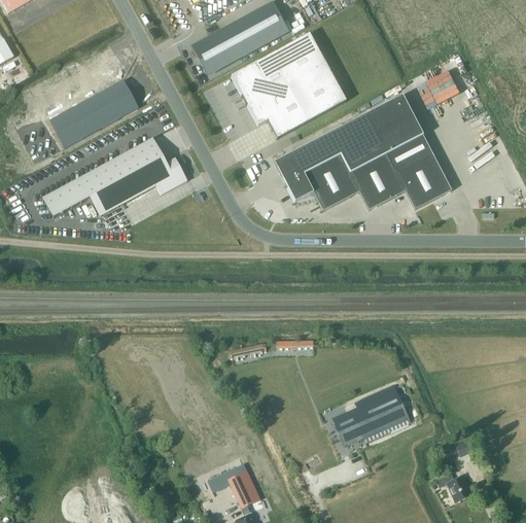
[(2,0),(9,11),(28,0),(2,0)]
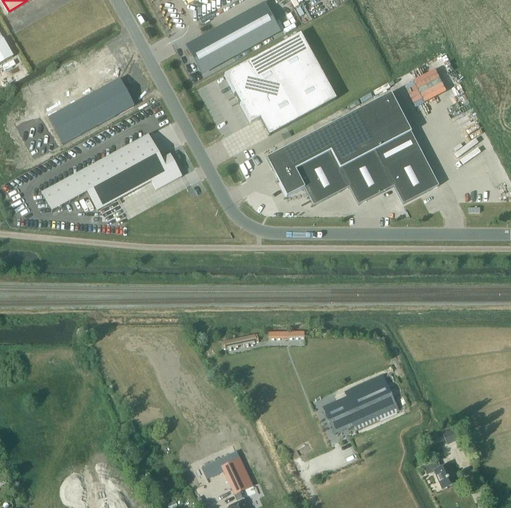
[(221,25),(188,43),(203,70),(236,52),(221,25)]
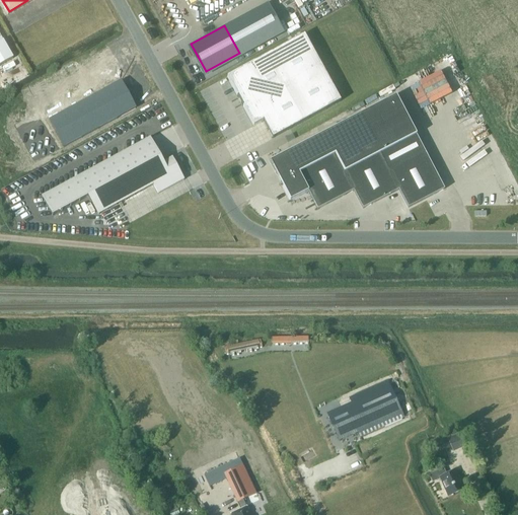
[(238,92),(237,92),(238,93),(239,93),(243,101),(242,101),(243,102),(244,102),(254,122),(264,117),(273,135),(342,97),(305,30),(228,73),(238,92)]
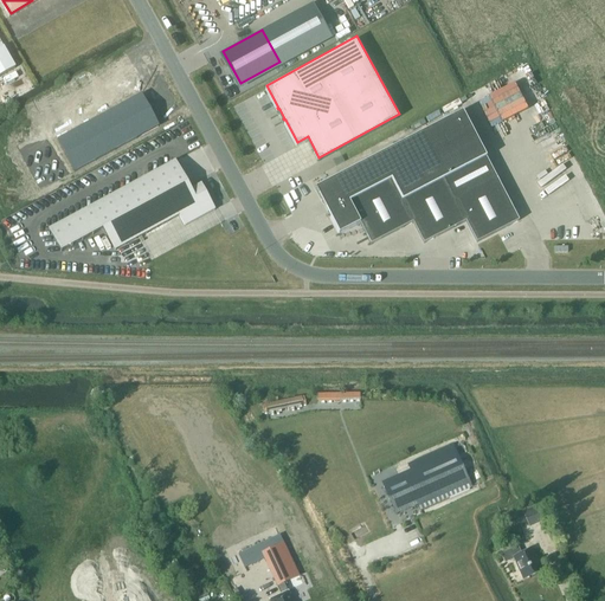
[(152,85),(65,131),(83,163),(168,117),(152,85)]
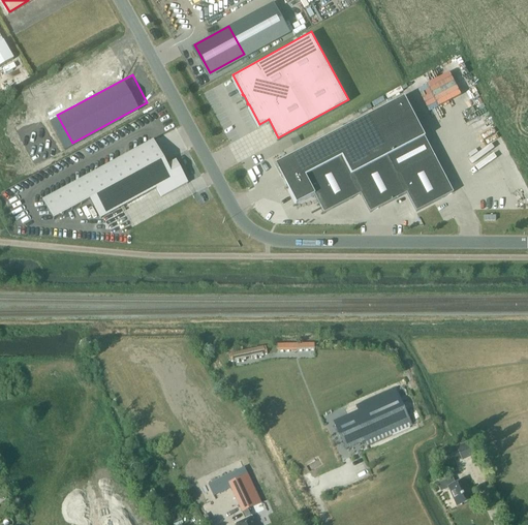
[(404,94),(276,161),(277,163),(286,182),(297,201),(315,191),(324,210),(361,190),(351,172),(389,153),(398,172),(435,152),(404,94)]
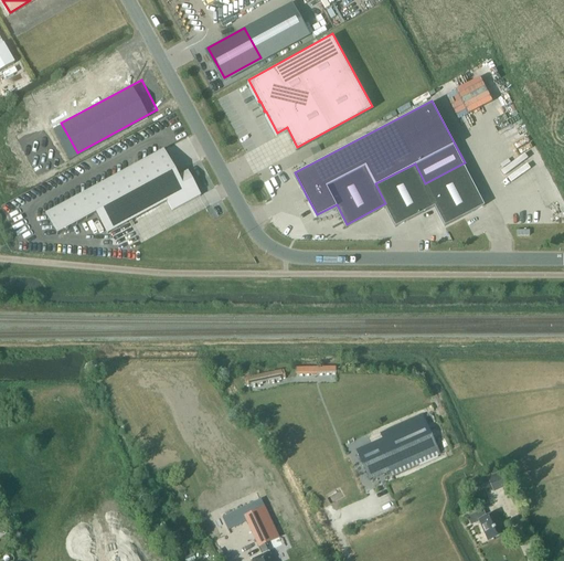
[(57,230),(97,209),(108,229),(168,197),(173,207),(201,191),(188,168),(182,171),(179,172),(165,147),(48,210),(57,230)]
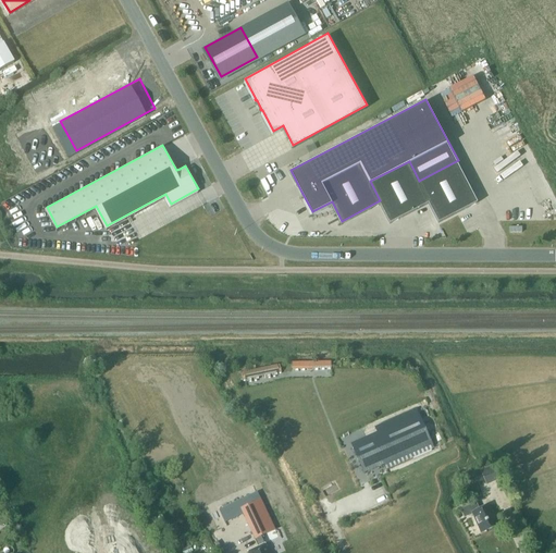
[(458,160),(419,181),(429,200),(439,219),(440,219),(458,209),(468,205),(478,199),(458,160)]
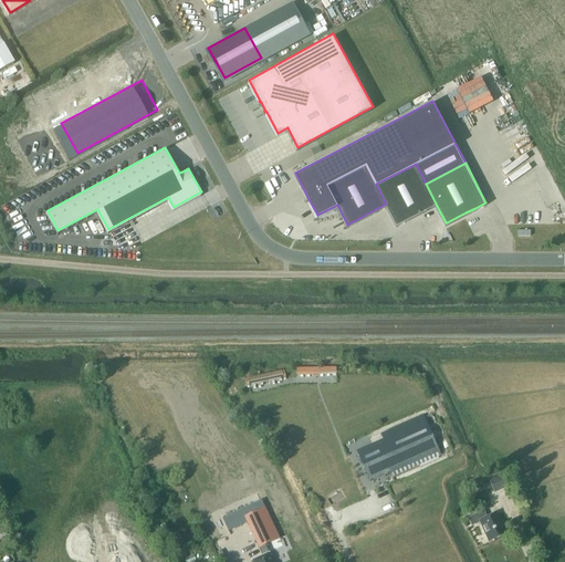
[(416,164),(376,184),(386,204),(397,224),(436,204),(426,184),(416,164)]
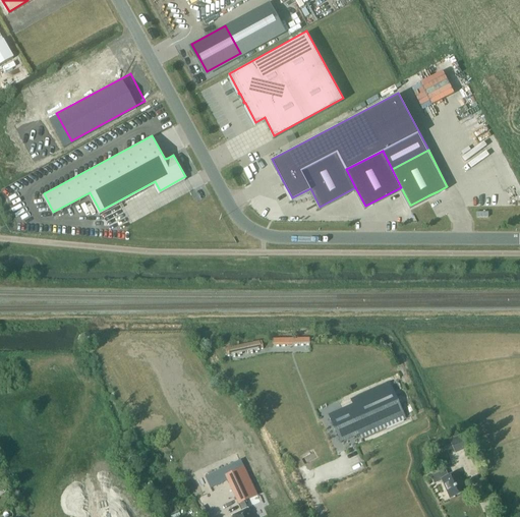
[(274,343),(274,344),(290,344),(290,342),(310,341),(310,334),(274,335),(274,343)]
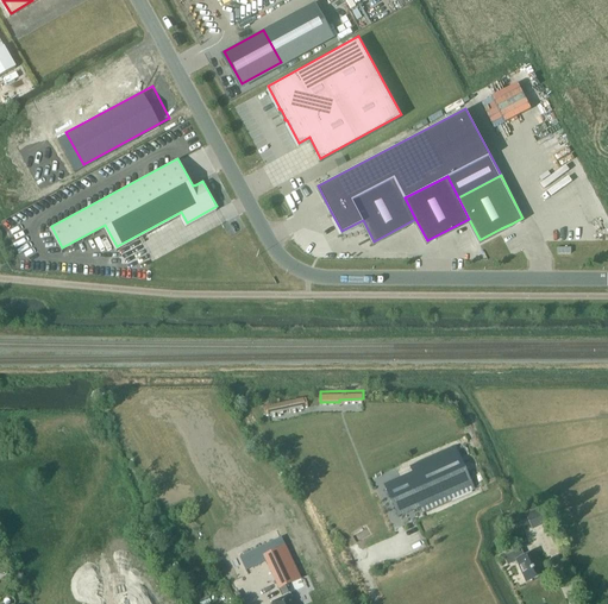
[(307,395),(265,403),(267,413),(270,411),(308,403),(308,401),(307,395)]
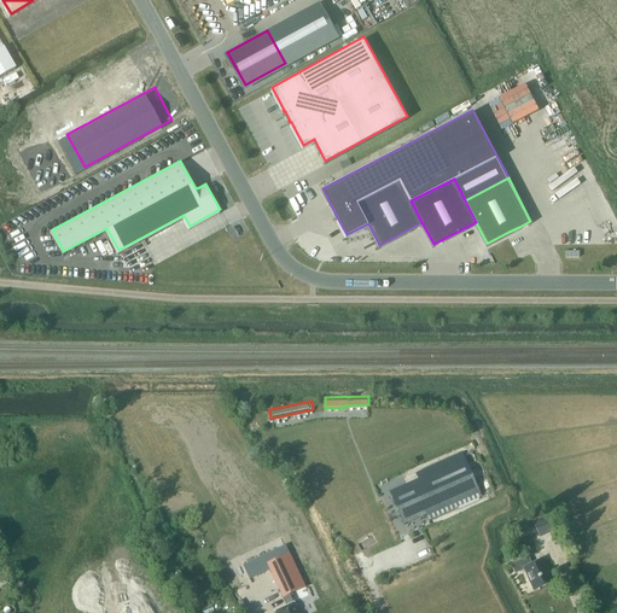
[(463,450),(419,470),(423,477),(393,490),(405,517),(426,507),(430,514),(482,491),(463,450)]
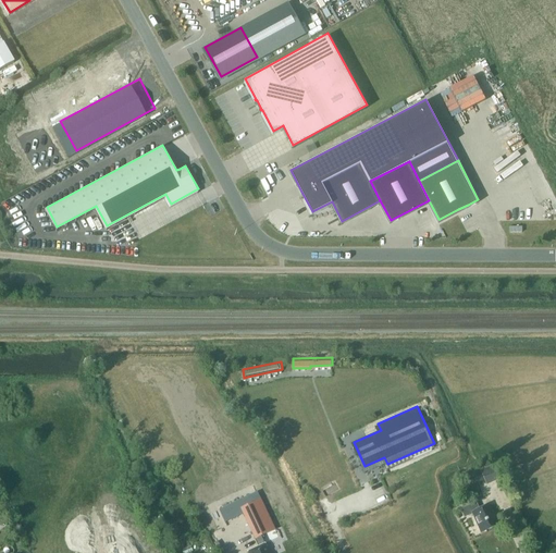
[(483,466),(489,480),(501,476),(494,461),(483,466)]
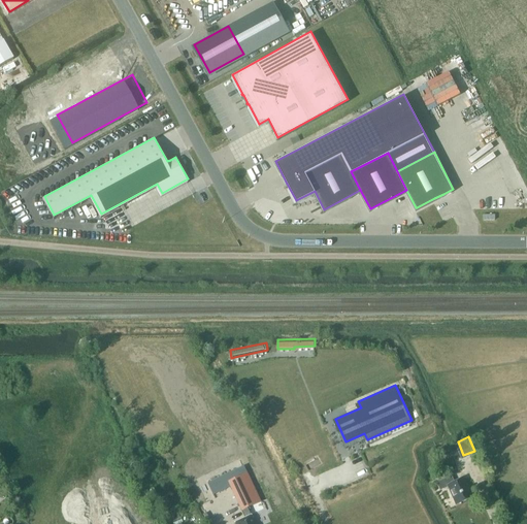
[(249,469),(229,479),(231,484),(242,506),(249,504),(261,498),(249,469)]
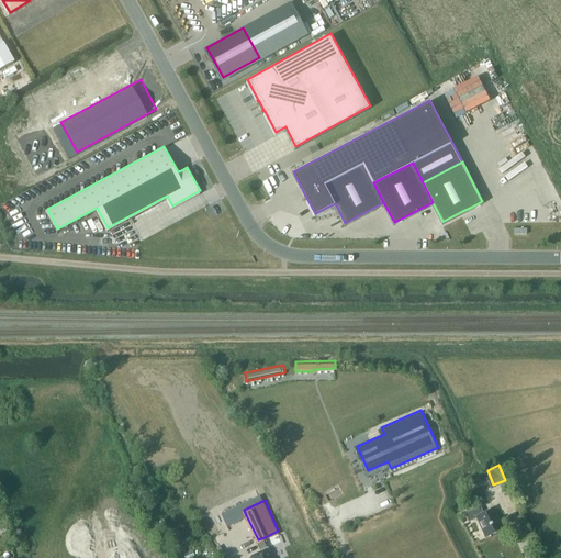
[(503,526),(494,505),(484,510),(482,502),(466,510),(469,519),(478,514),(486,534),(503,526)]
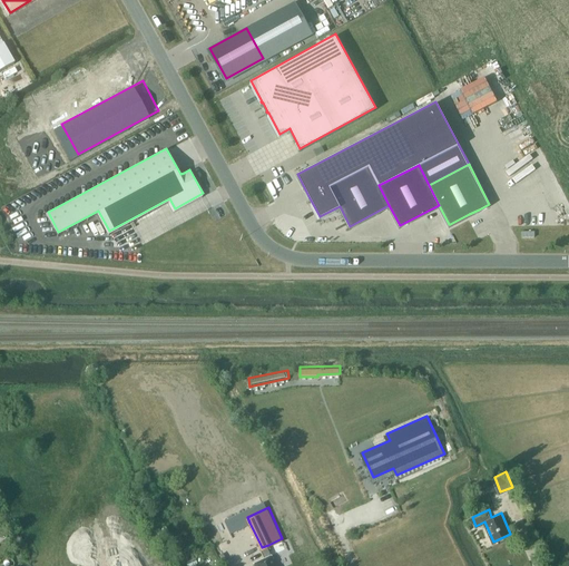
[(266,555),(254,560),(256,565),(278,565),(273,553),(272,553),(268,545),(262,547),(266,555)]
